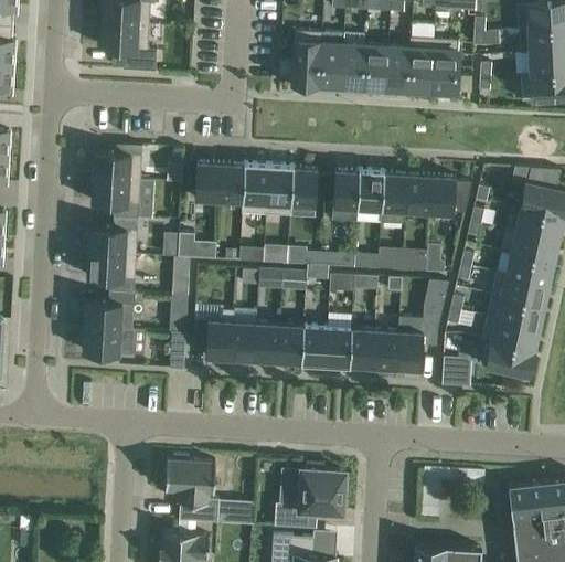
[(0,0),(0,11),(16,12),(16,0),(0,0)]
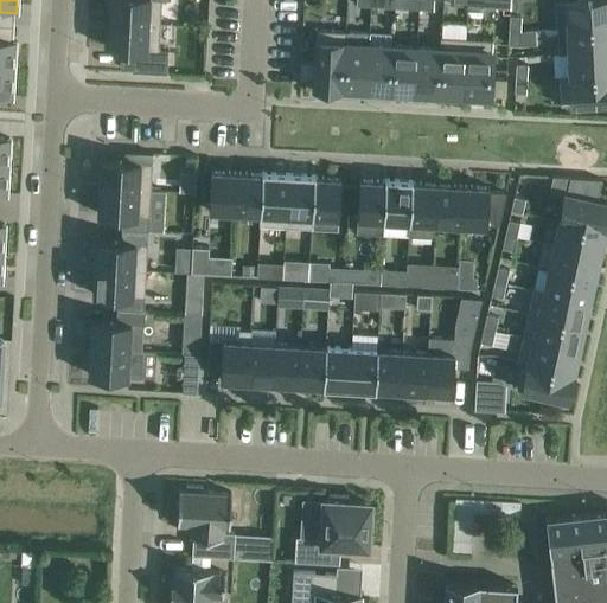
[(109,0),(108,24),(160,27),(161,2),(170,2),(170,0),(109,0)]
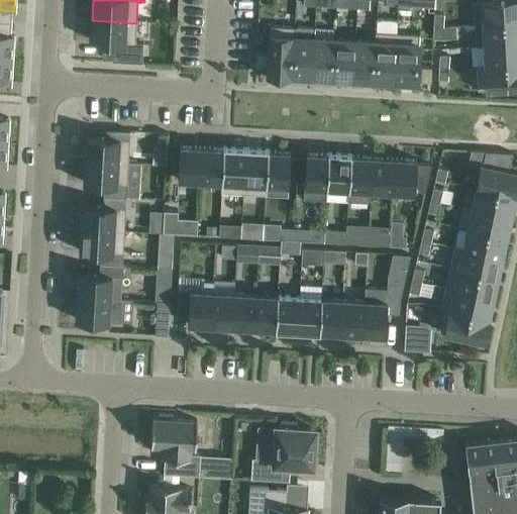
[(355,0),(344,0),(344,9),(356,10),(357,0),(355,0)]
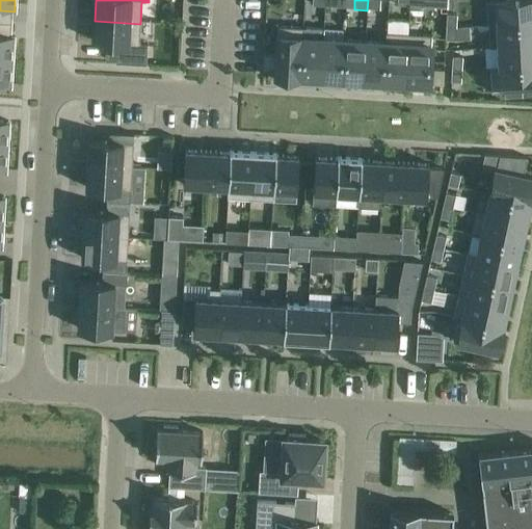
[(368,0),(367,10),(379,10),(380,1),(368,0)]
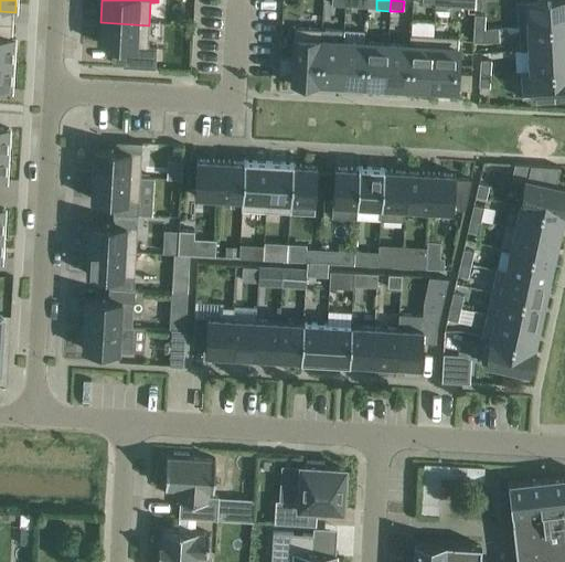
[(564,1),(528,3),(529,29),(564,25),(564,1)]
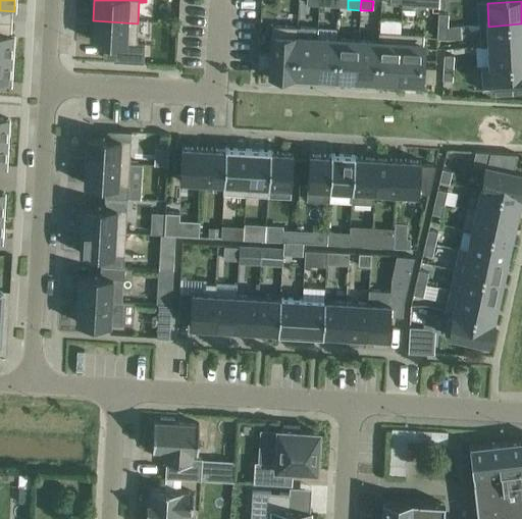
[(448,16),(438,16),(437,28),(448,29),(448,16)]
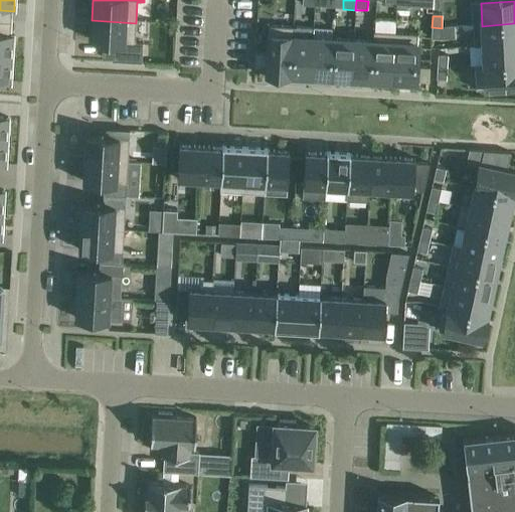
[(92,20),(91,42),(103,43),(102,59),(112,60),(112,62),(141,64),(143,44),(135,43),(136,23),(92,20)]
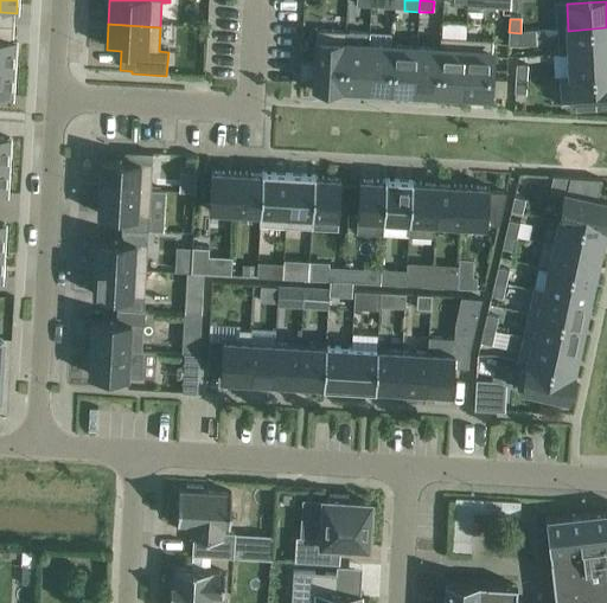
[(606,27),(568,31),(556,31),(558,57),(569,56),(606,53),(606,27)]
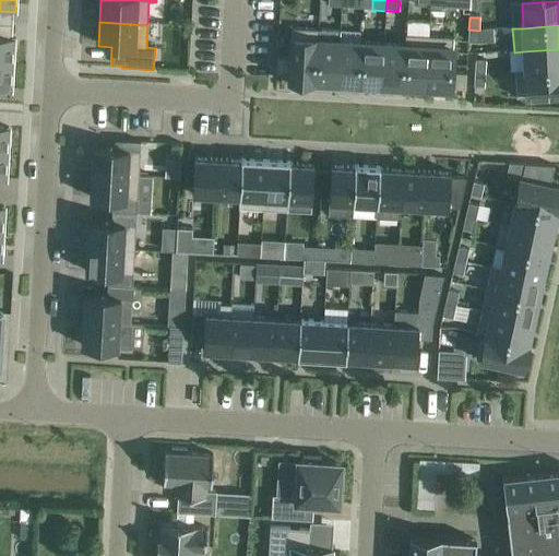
[(316,32),(292,30),(290,60),(277,59),(276,77),(289,78),(289,82),(293,82),(293,85),(305,85),(305,83),(312,83),(316,32)]
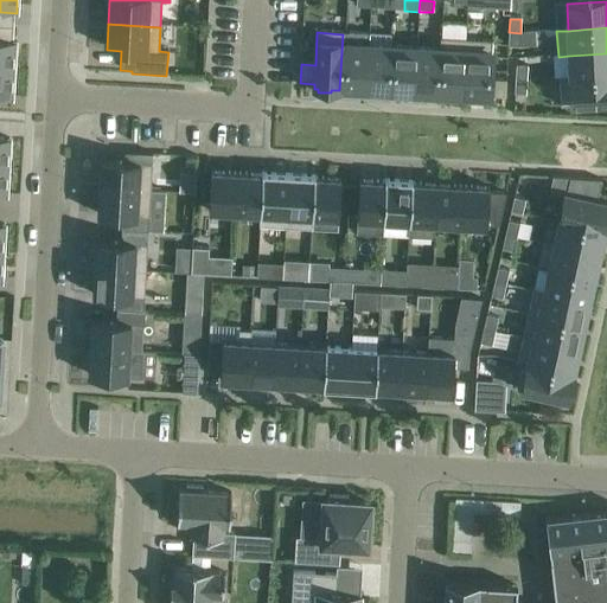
[(509,32),(508,46),(519,47),(521,33),(509,32)]
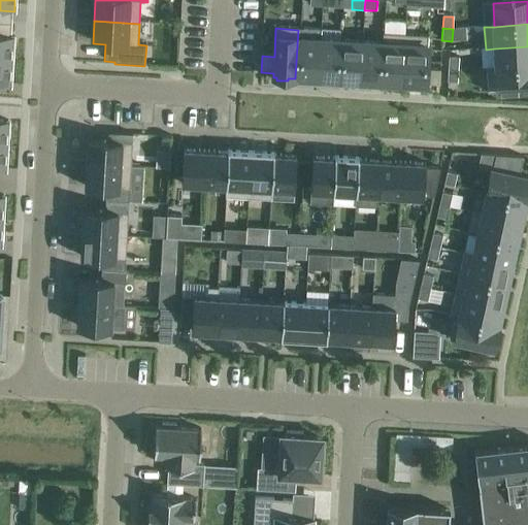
[(298,30),(295,78),(306,79),(306,81),(317,83),(319,40),(300,39),(301,30),(298,30)]
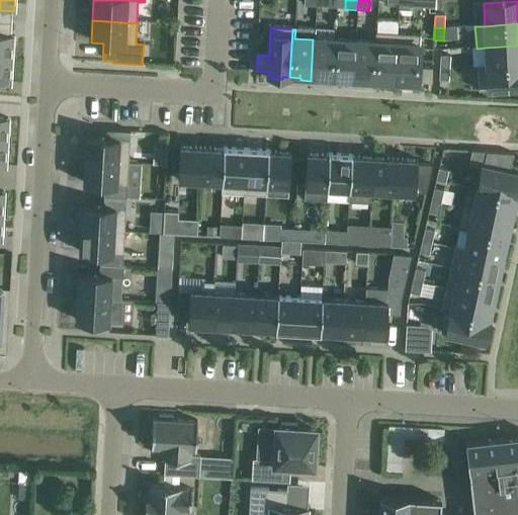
[(398,35),(376,33),(376,44),(374,82),(383,83),(382,85),(396,86),(398,35)]
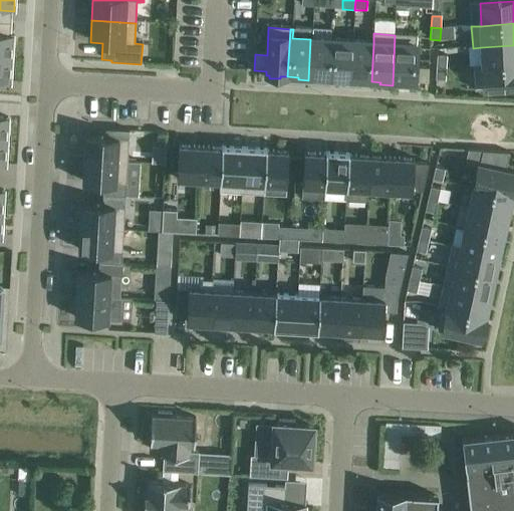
[(417,36),(395,35),(393,85),(404,85),(404,83),(414,84),(417,36)]
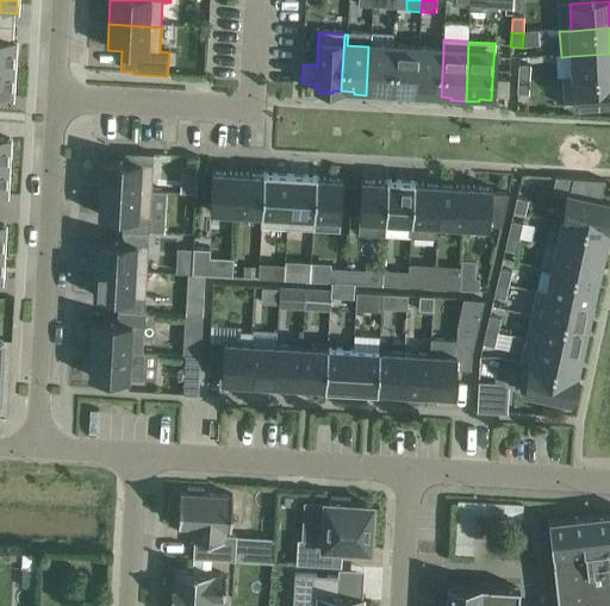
[(0,70),(13,73),(13,68),(14,44),(10,44),(0,43),(0,70)]
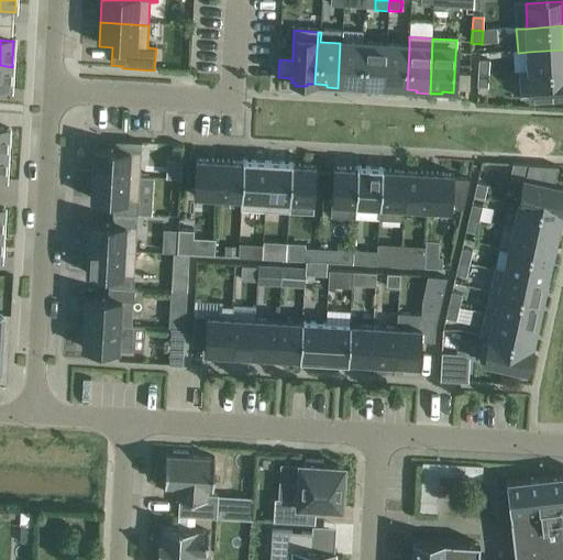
[(363,45),(340,43),(338,88),(352,89),(352,86),(361,87),(363,45)]
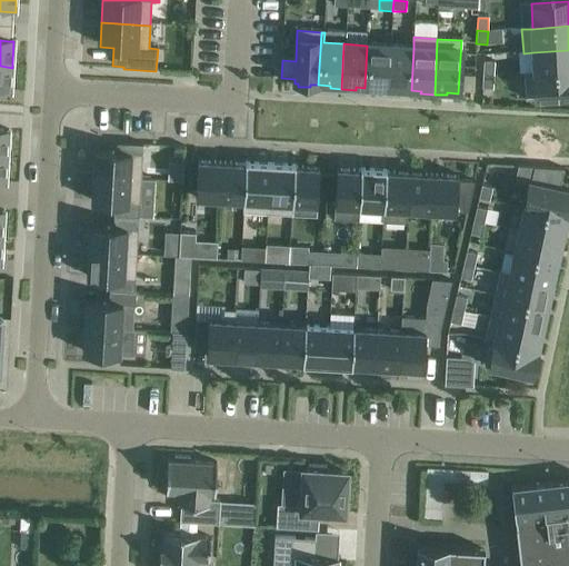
[(367,46),(365,88),(376,88),(376,91),(388,91),(390,47),(367,46)]
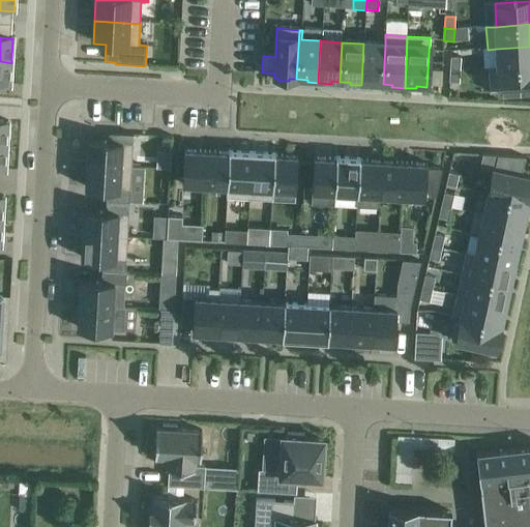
[(385,45),(363,44),(361,85),(373,86),(374,84),(383,84),(385,45)]
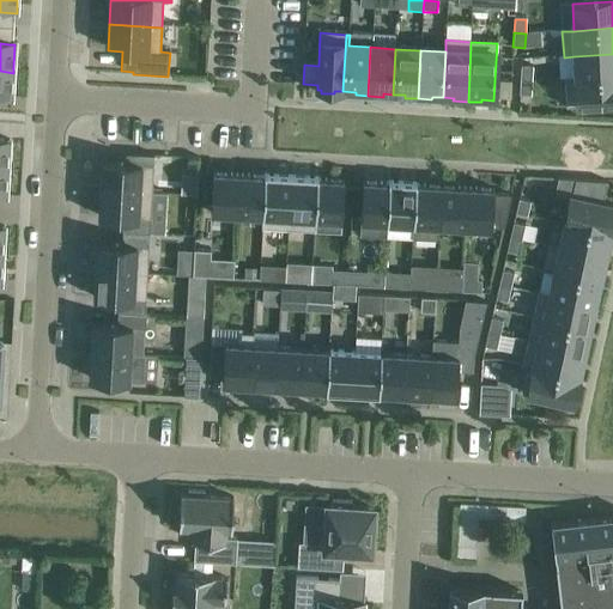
[(612,54),(575,56),(576,79),(565,79),(565,83),(612,79),(612,54)]
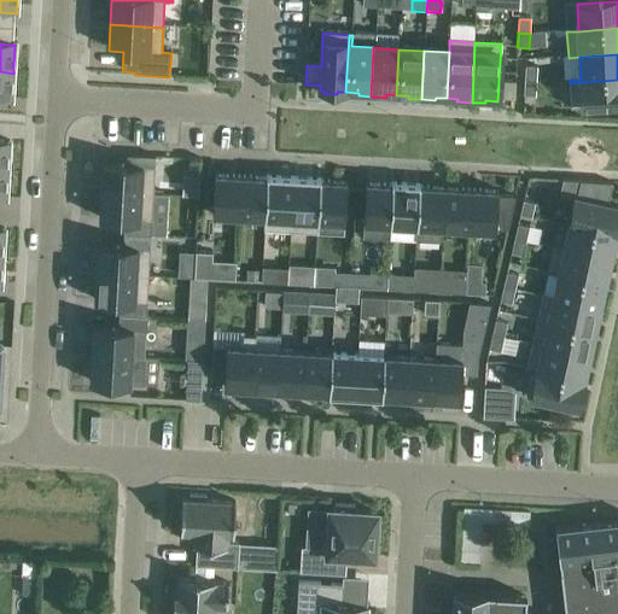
[(525,68),(525,82),(536,83),(537,69),(525,68)]
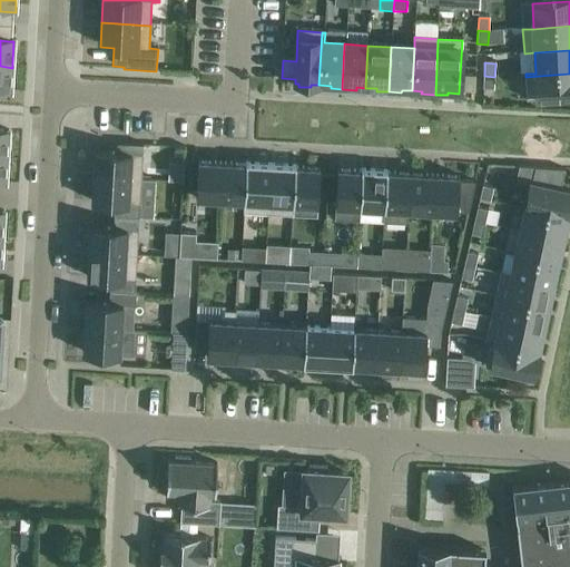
[(0,93),(10,94),(12,68),(0,66),(0,93)]
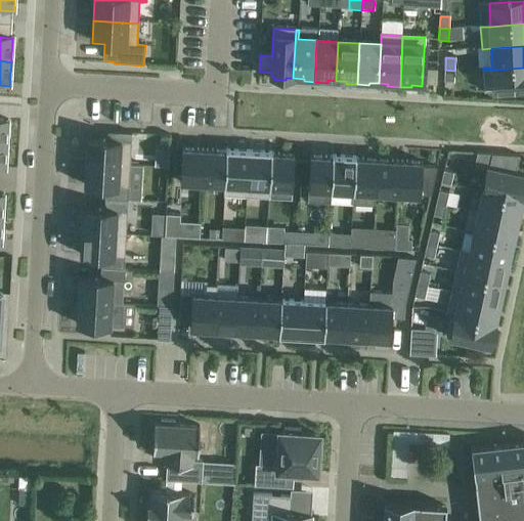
[(523,68),(483,71),(484,93),(523,90),(523,68)]
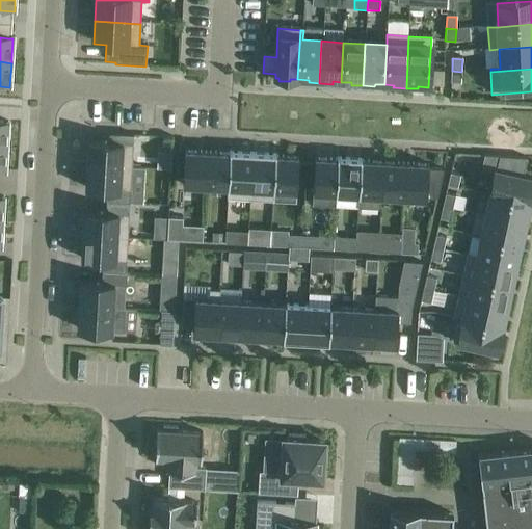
[(461,72),(452,71),(451,83),(460,84),(461,72)]
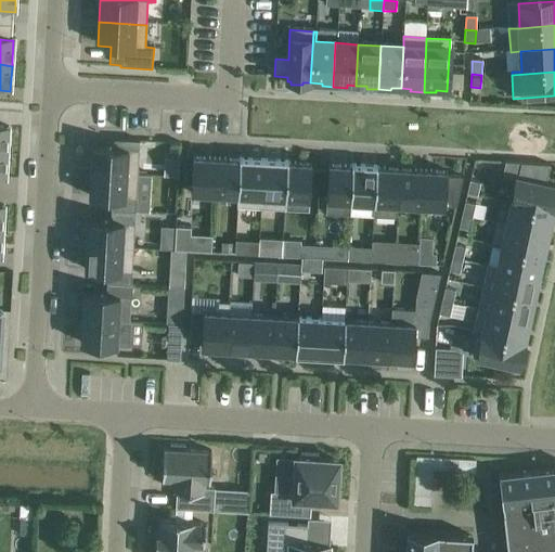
[(115,151),(91,150),(90,174),(138,177),(140,142),(115,141),(115,151)]
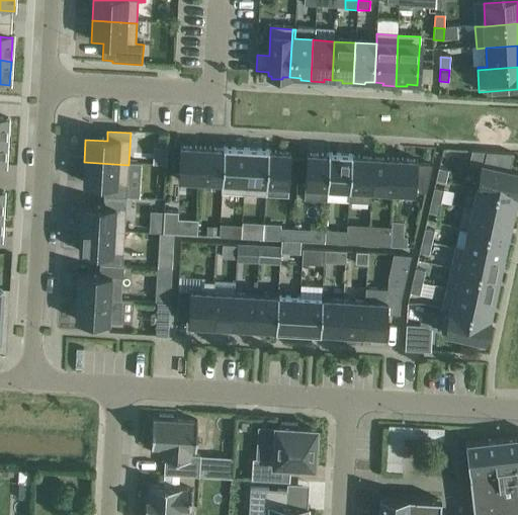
[(180,148),(178,182),(200,183),(202,149),(180,148)]
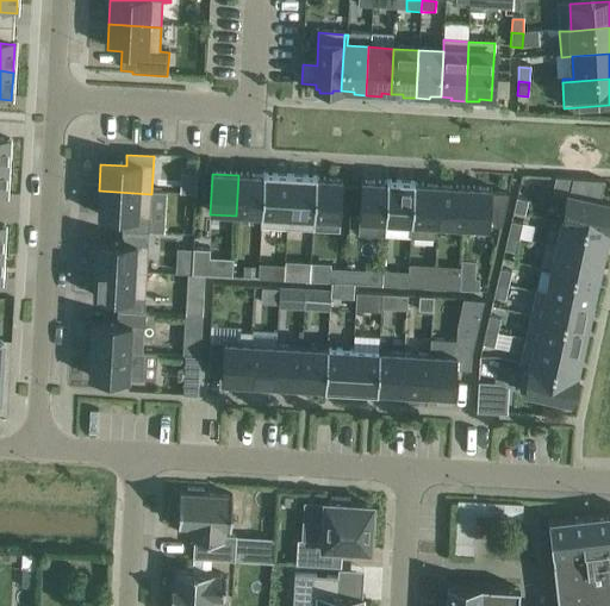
[(238,175),(236,216),(262,218),(265,177),(238,175)]
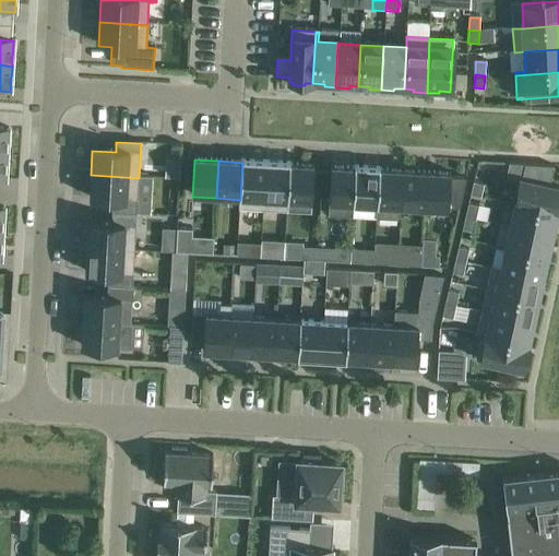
[(240,200),(239,211),(263,212),(263,201),(265,163),(242,161),(242,163),(240,200)]
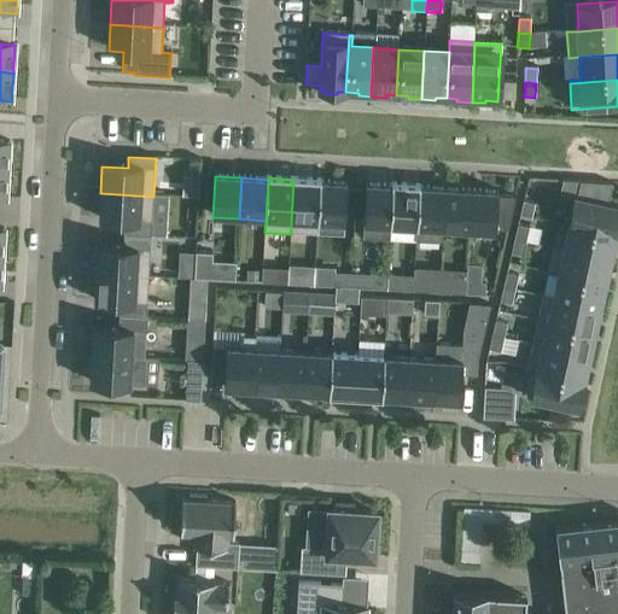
[(320,181),(293,180),(291,222),(291,234),(316,235),(318,223),(320,182),(320,181)]
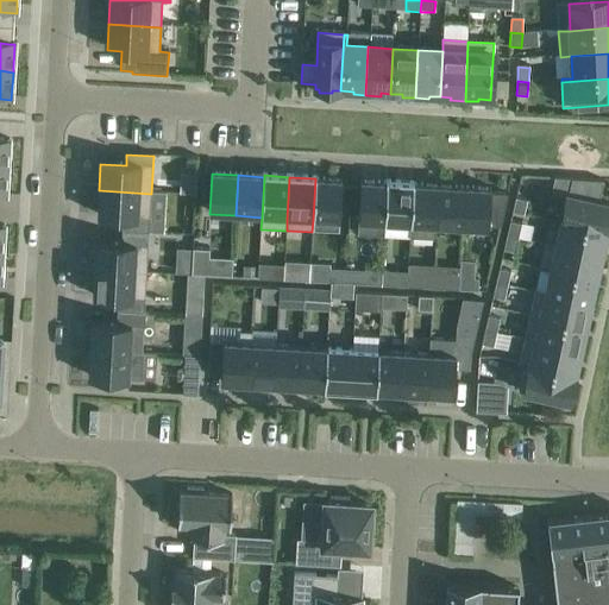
[(341,182),(315,180),(313,220),(339,221),(341,182)]
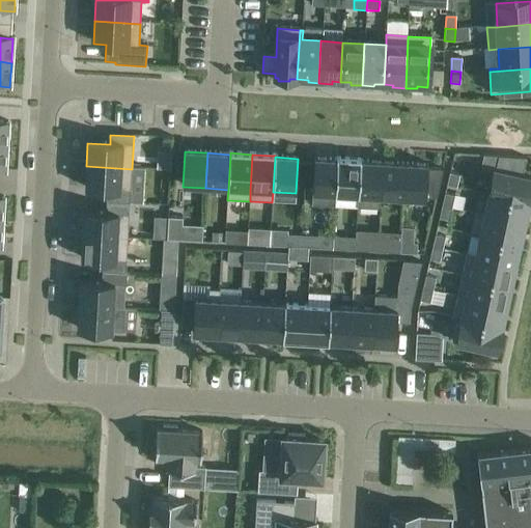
[(526,159),(498,158),(495,172),(490,196),(528,204),(530,195),(530,179),(523,177),(526,159)]
